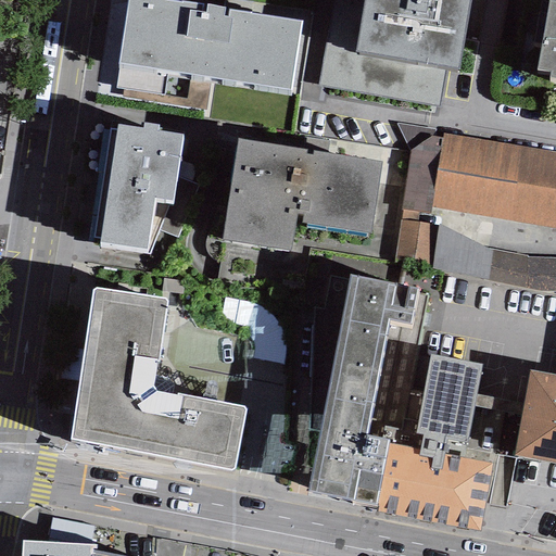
[(206,7),(165,0),(128,0),(118,63),(292,89),(302,22),(224,10),(225,8),(206,5),(206,7)]
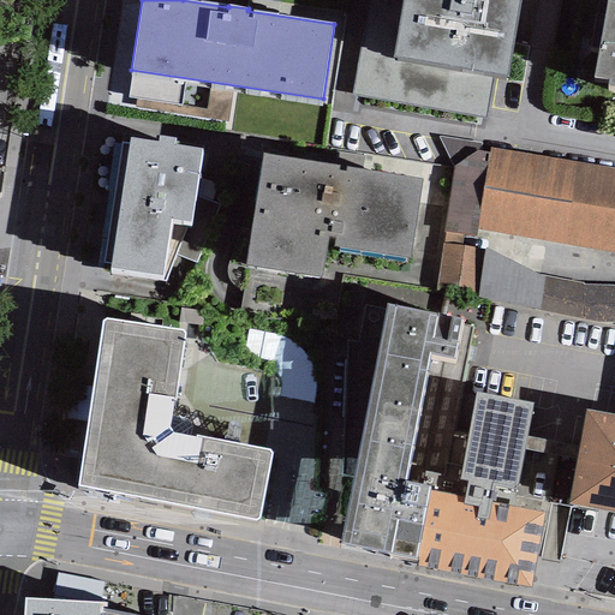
[(519,0),(402,0),(394,52),(393,57),(398,58),(396,61),(494,78),(503,81),(505,77),(506,77),(519,0)]
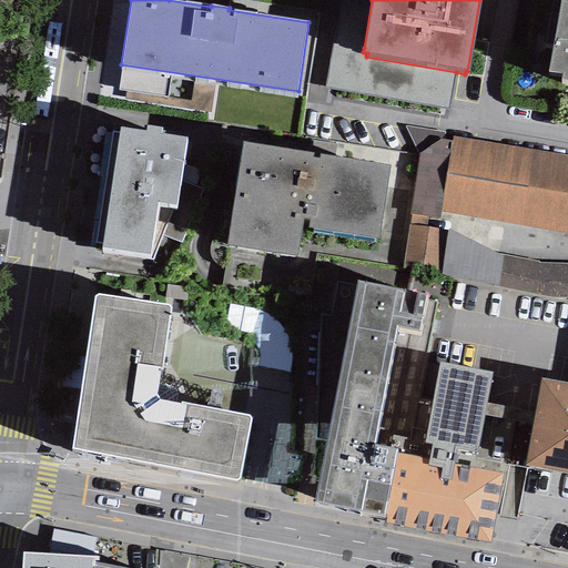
[(567,1),(561,0),(560,0),(548,71),(561,73),(560,79),(567,80),(567,1)]
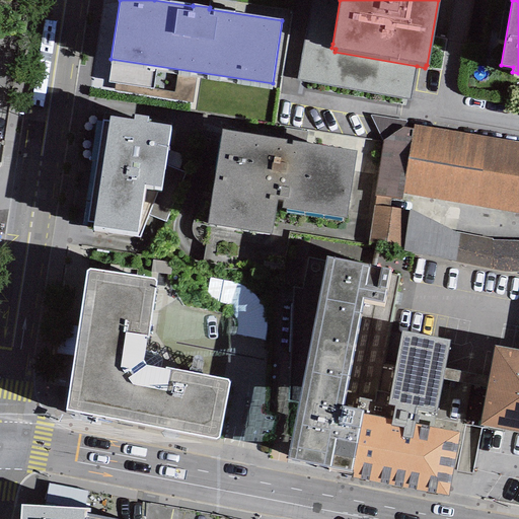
[(411,99),(417,66),(335,52),(336,49),(331,48),(332,44),(304,39),(297,79),(411,99)]
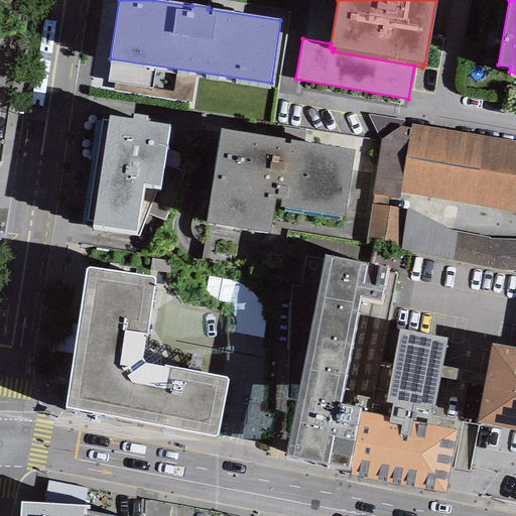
[(132,118),(109,115),(108,121),(102,120),(88,220),(93,221),(92,225),(136,231),(142,183),(161,185),(169,126),(147,123),(148,117),(132,114),(132,118)]
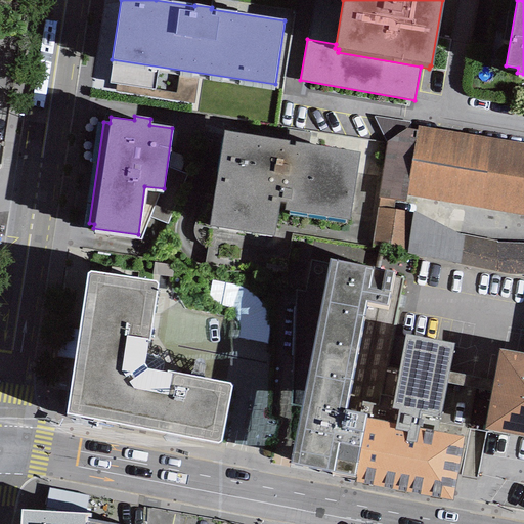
[(523,143),(418,126),(417,130),(406,197),(523,215),(523,143)]
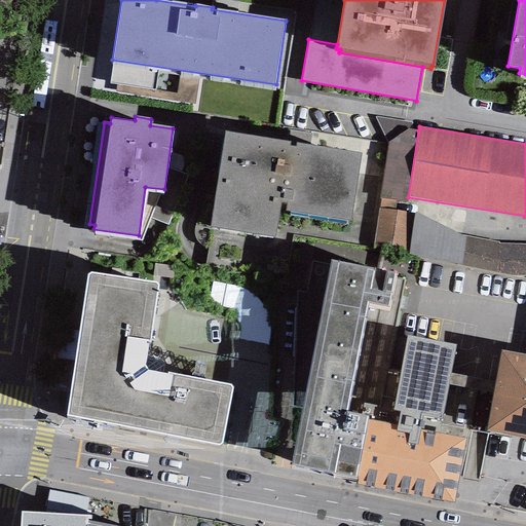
[(408,197),(418,130),(407,129),(388,143),(379,198),(381,198),(396,201),(406,203),(408,197)]
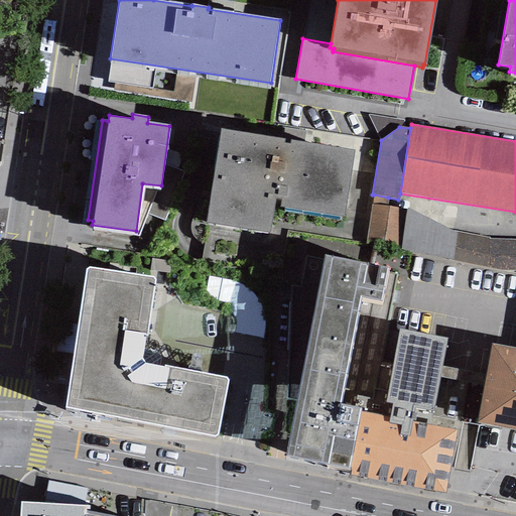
[(352,150),(219,130),(205,223),(268,232),(272,206),(342,217),(352,150)]
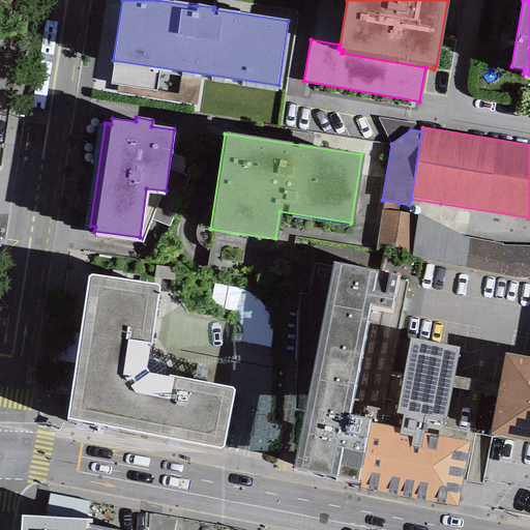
[(399,203),(384,200),(377,245),(412,251),(418,214),(408,212),(398,211),(399,203)]
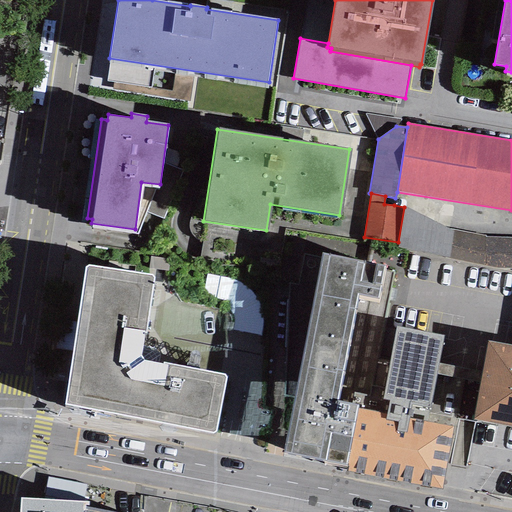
[(448,259),(455,230),(445,228),(404,207),(398,242),(397,249),(448,259)]
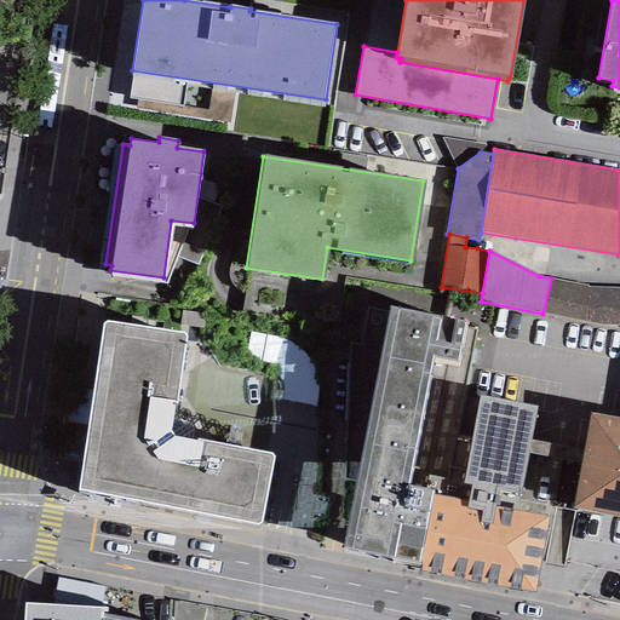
[(619,287),(587,287),(551,279),(543,314),(607,327),(619,327),(619,287)]
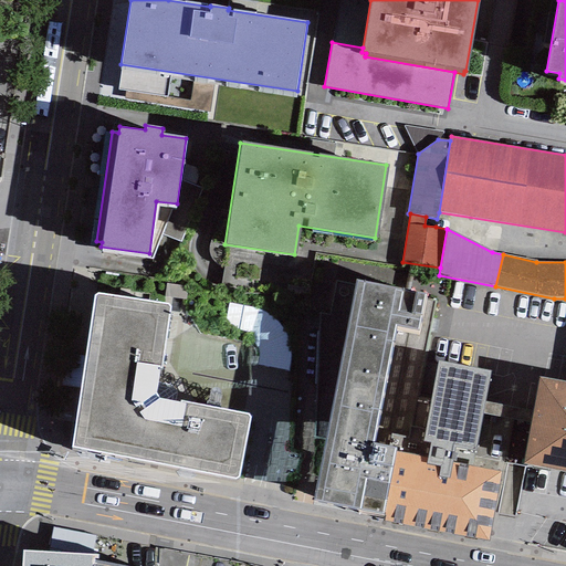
[(426,293),(356,280),(355,285),(336,281),(329,315),(318,313),(314,438),(324,440),(313,501),(384,514),(384,512),(396,453),(397,448),(373,442),(396,326),(418,331),(426,293)]
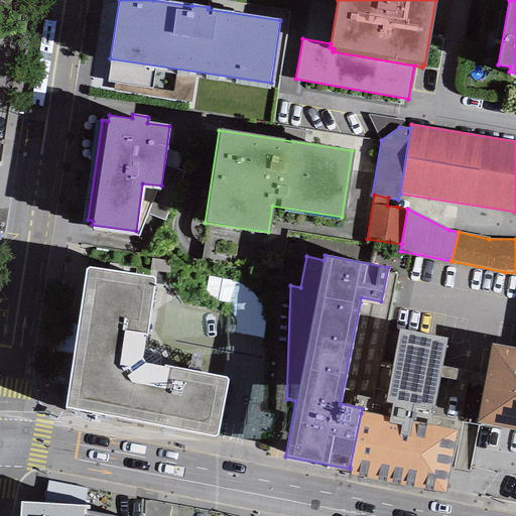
[(90,268),(87,270),(66,408),(215,437),(218,435),(228,380),(227,378),(144,363),(142,360),(155,282),(153,277),(90,268)]
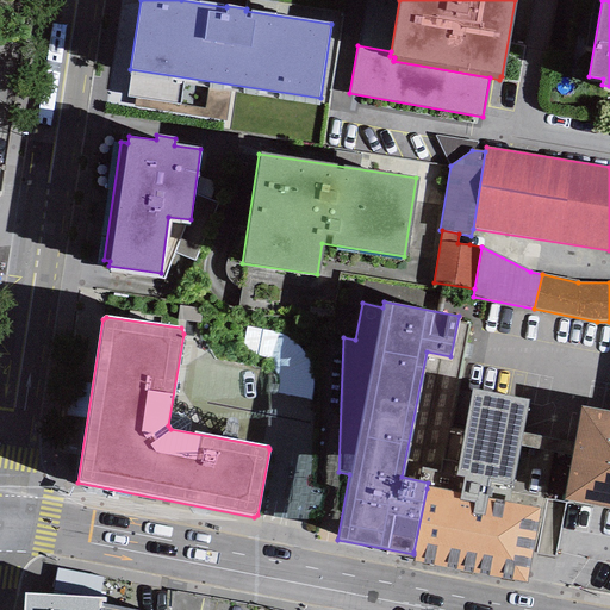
[(282,352),(287,329),(251,322),(247,343),(282,352)]
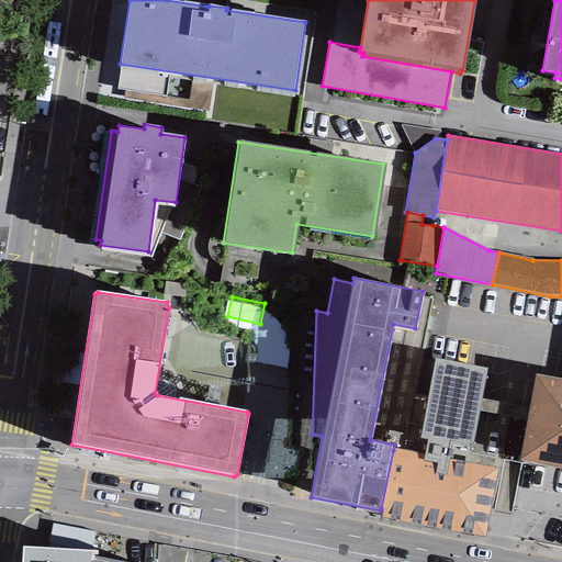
[(487,368),(435,358),(419,438),(427,439),(424,457),(393,450),(381,508),(381,510),(380,517),(484,537),(497,470),(451,461),(453,450),(450,450),(451,445),(472,448),(487,368)]
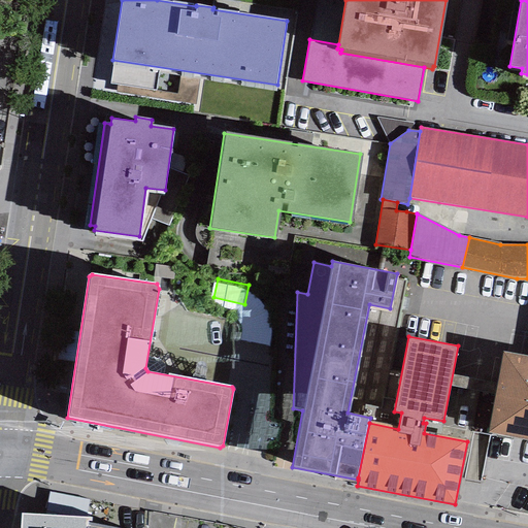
[(527,440),(527,357),(503,353),(488,433),(527,440)]
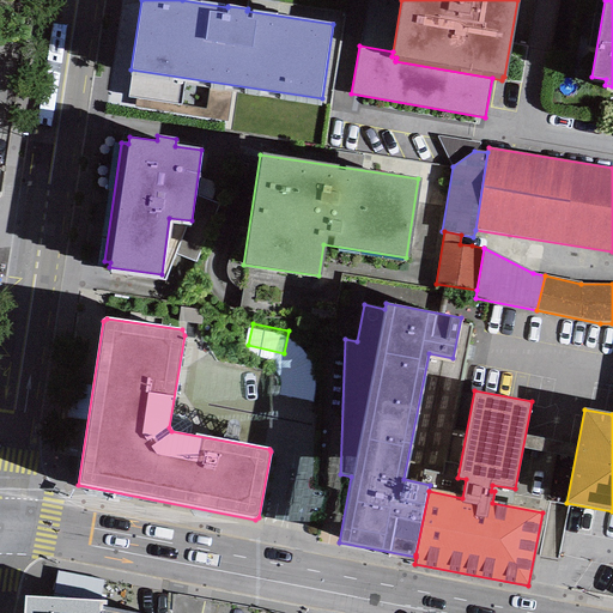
[(133,612),(105,607),(104,601),(25,596),(24,612),(133,612)]
